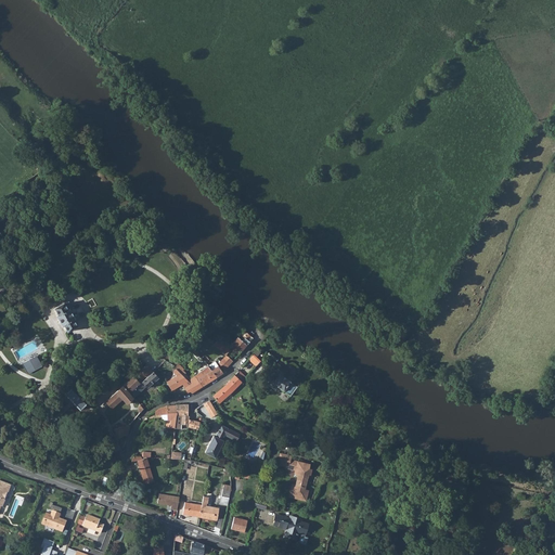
[(64,302),(55,309),(59,315),(56,315),(62,326),(64,325),(67,332),(77,326),(74,320),(79,317),(74,307),(68,309),(64,302)]
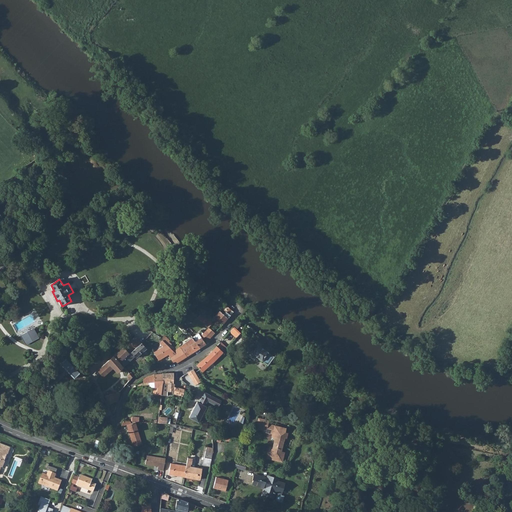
[(224,305),(222,309),(223,310),(230,315),(233,311),(224,305)]
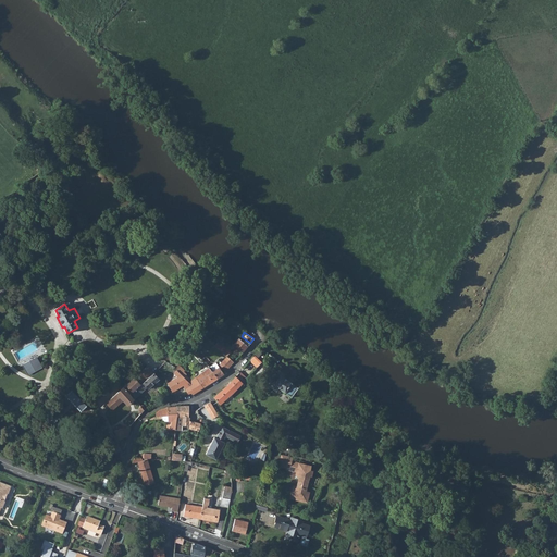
[(238,338),(232,346),(233,347),(235,345),(242,353),(250,343),(243,337),(240,341),(238,338)]
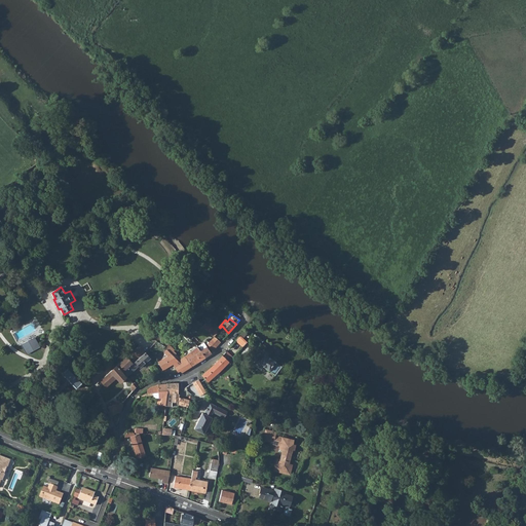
[(207,320),(201,326),(214,336),(218,331),(207,320)]
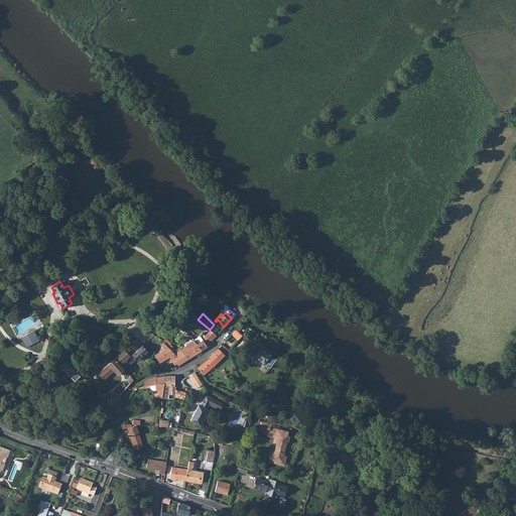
[(235,329),(229,336),(233,339),(235,337),(238,340),(242,337),(235,329)]
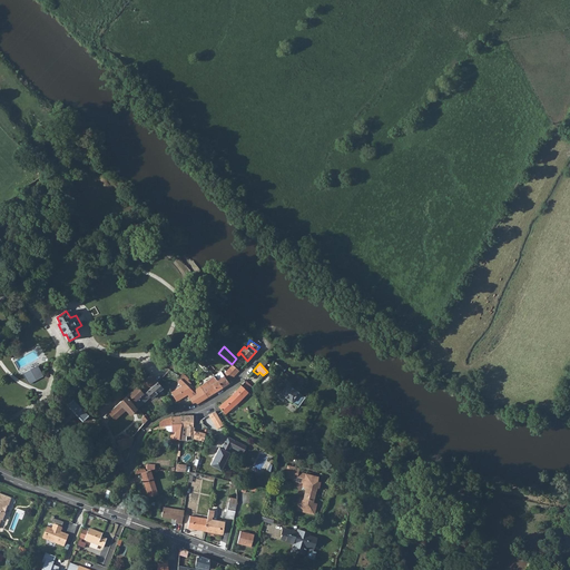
[(228,381),(238,371),(232,364),(224,372),(228,381)]
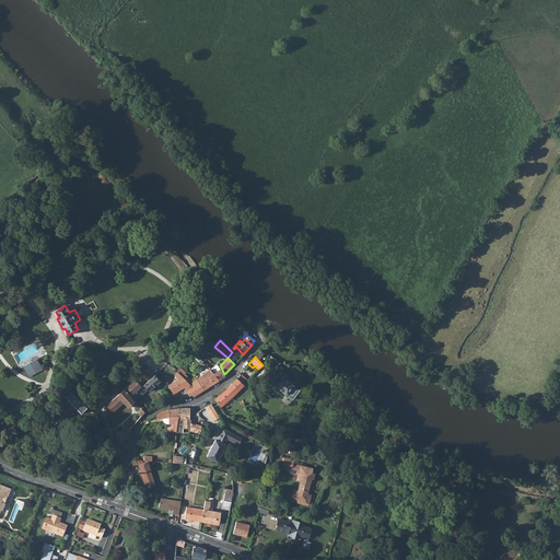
[(36,360),(23,366),(28,376),(42,370),(36,360)]
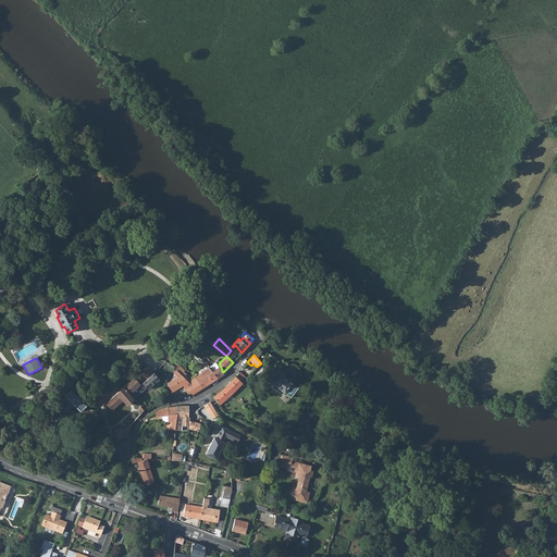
[(172,358),(168,362),(172,366),(173,368),(177,363),(172,358)]
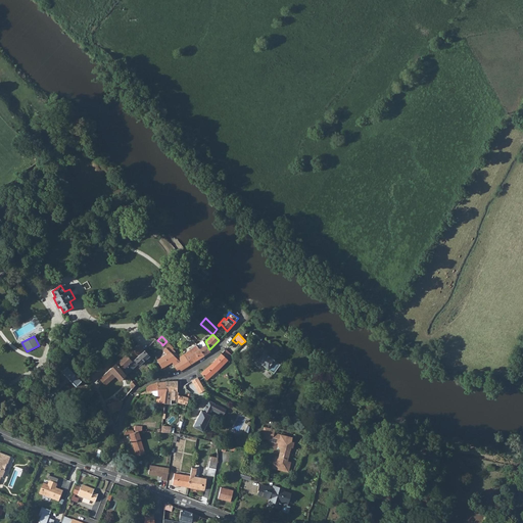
[(167,341),(162,345),(174,355),(175,353),(167,345),(169,343),(167,341)]
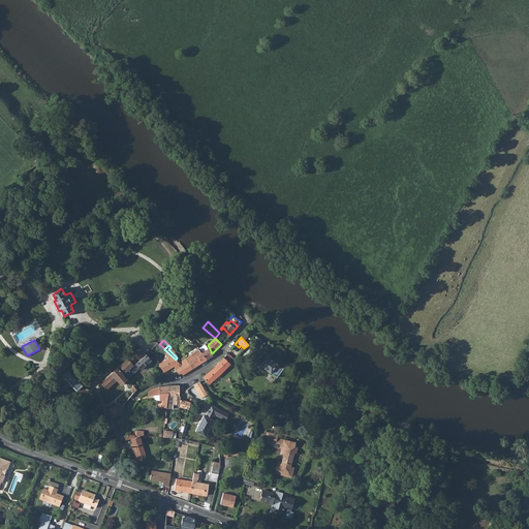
[(201,353),(206,360),(209,358),(211,355),(205,345),(198,348),(200,351),(201,353)]
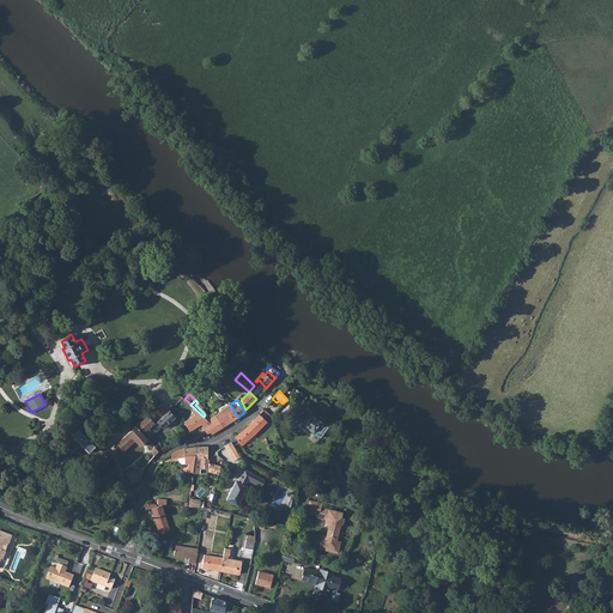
[(162,402),(116,443),(123,451),(135,441),(140,445),(147,438),(144,434),(169,410),(162,402)]
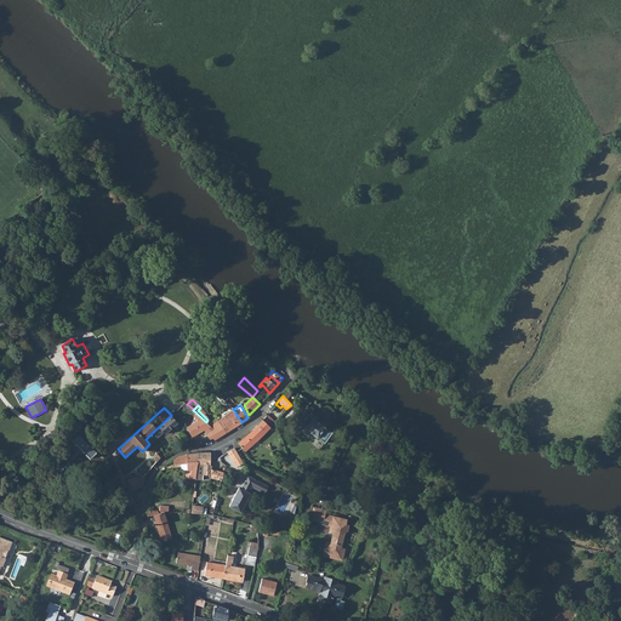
[(192,408),(189,410),(209,429),(211,428),(210,426),(208,425),(206,422),(193,410),(192,408)]
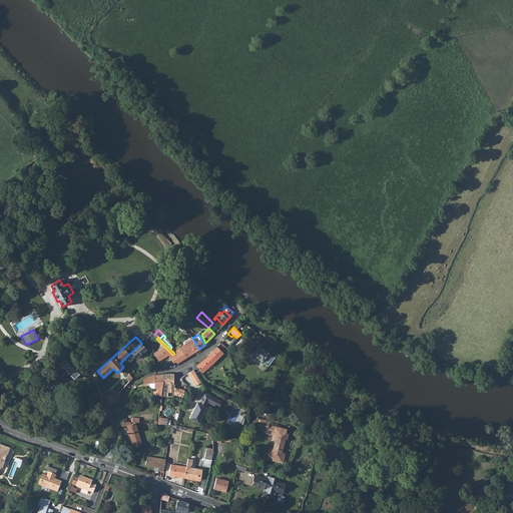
[(176,363),(185,357),(199,349),(195,343),(194,341),(192,338),(182,345),(178,348),(173,352),(174,354),(172,355),(170,357),(173,363),(175,362),(176,363)]
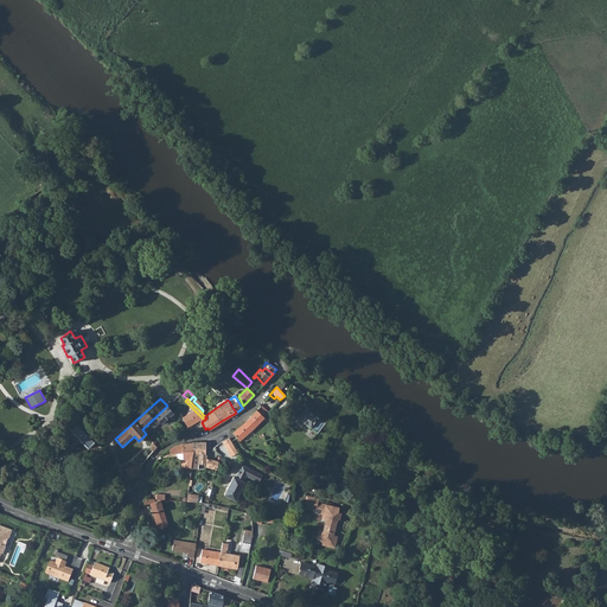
[(167,406),(142,429),(146,434),(148,432),(160,422),(161,423),(173,411),(167,406)]
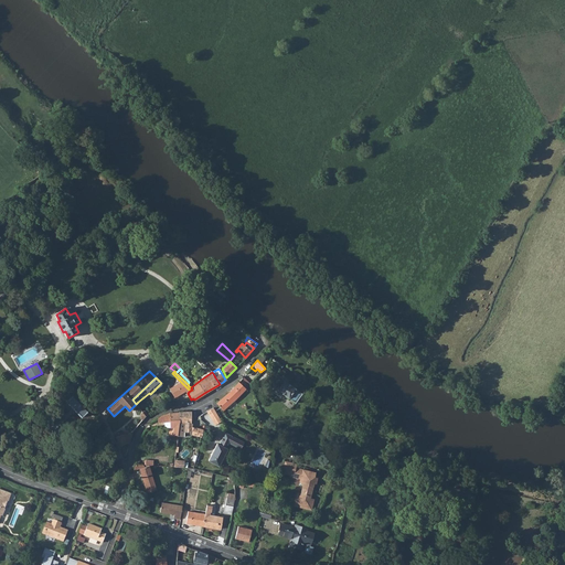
[(284,380),(276,390),(288,398),(296,388),(284,380)]
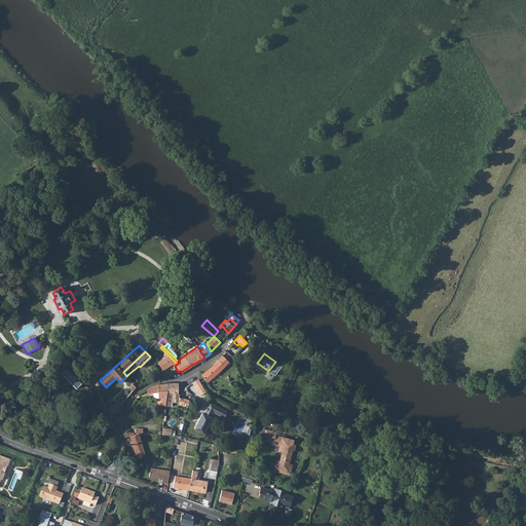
[(202,374),(201,375),(208,381),(228,362),(222,354),(202,374)]
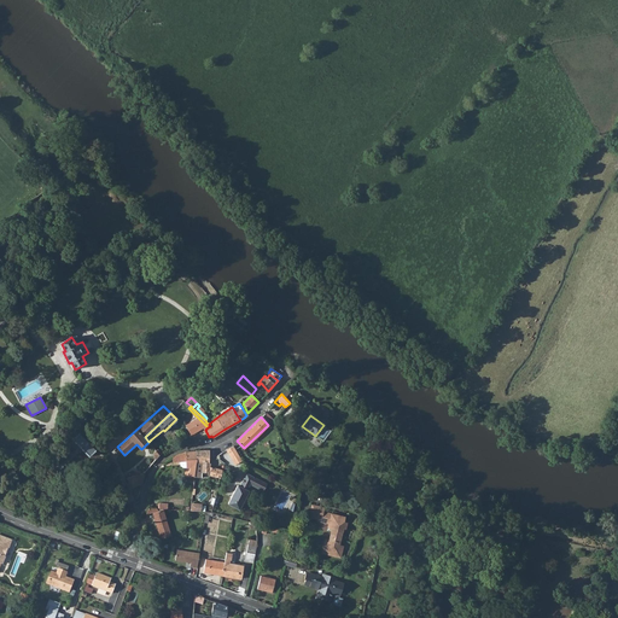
[(74,430),(70,433),(73,436),(71,437),(87,455),(94,449),(79,431),(76,433),(74,430)]
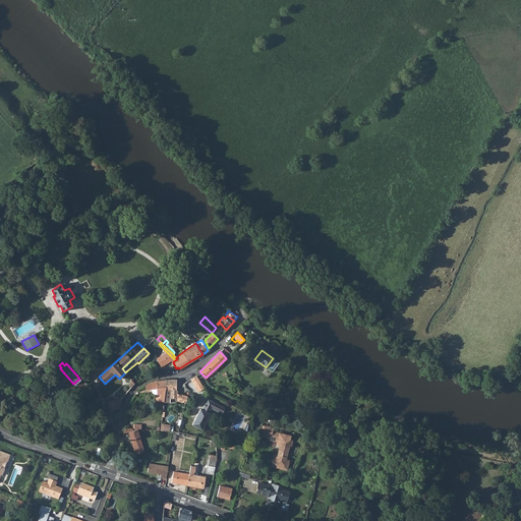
[(205,388),(196,375),(191,379),(198,392),(205,388)]
